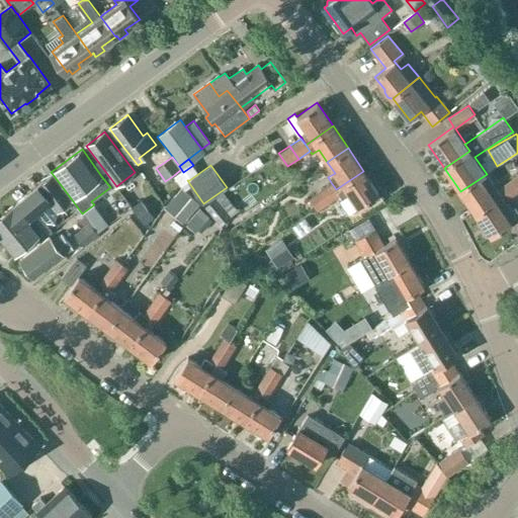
[(181,169),(174,175),(181,185),(187,180),(189,180),(183,172),(181,169)]
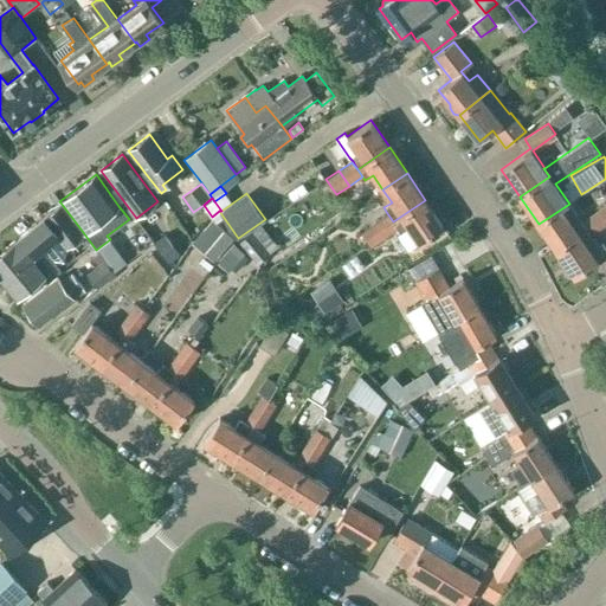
[(443,226),(425,200),(393,221),(399,230),(400,233),(408,227),(419,243),(443,226)]
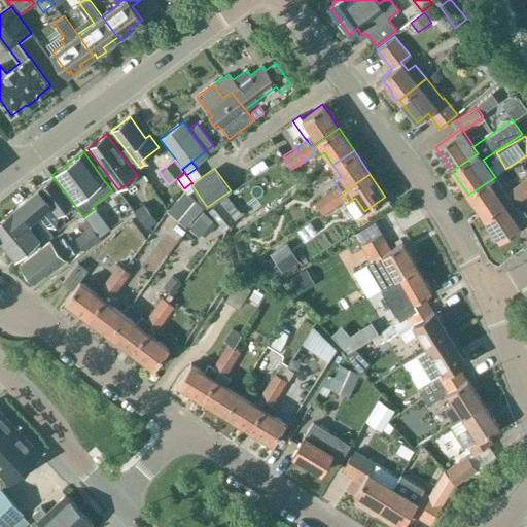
[(53,176),(0,219),(0,239),(15,258),(38,239),(42,243),(54,234),(45,224),(56,225),(57,215),(72,202),(53,176)]
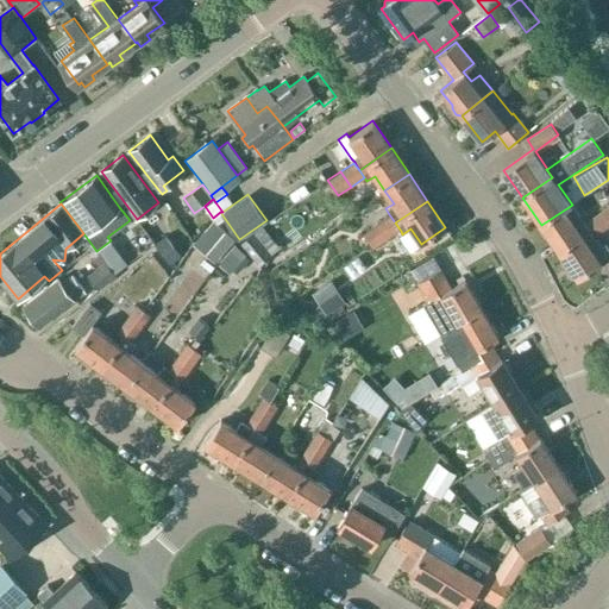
[(585,224),(572,205),(541,225),(558,251),(589,230),(594,237),(608,225),(608,221),(607,218),(604,220),(600,213),(585,224)]
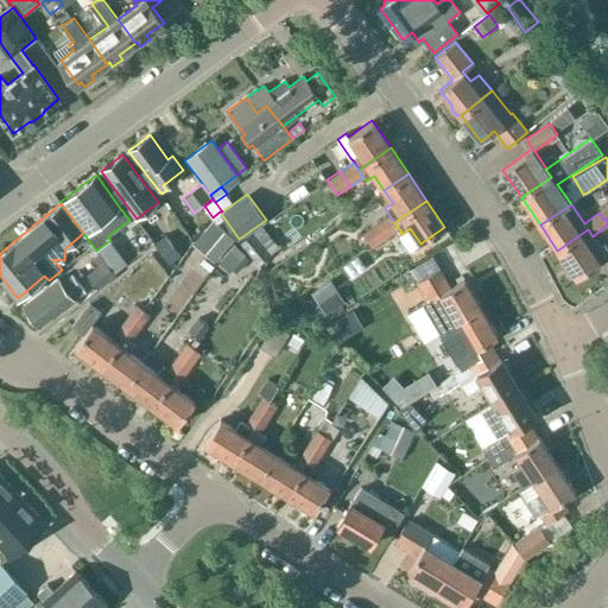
[(400,230),(394,222),(388,214),(375,223),(386,240),(400,230)]
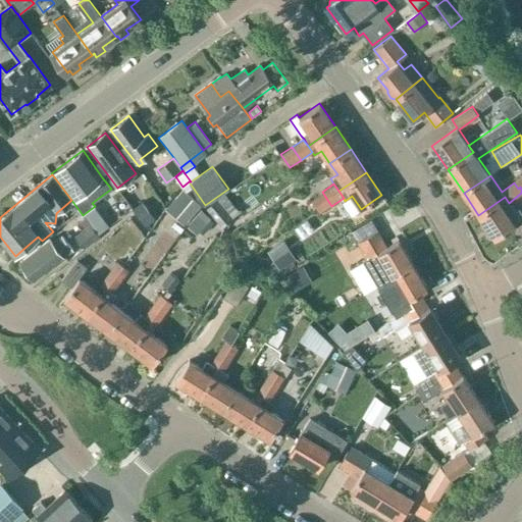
[(183,190),(166,208),(184,224),(201,205),(183,190)]
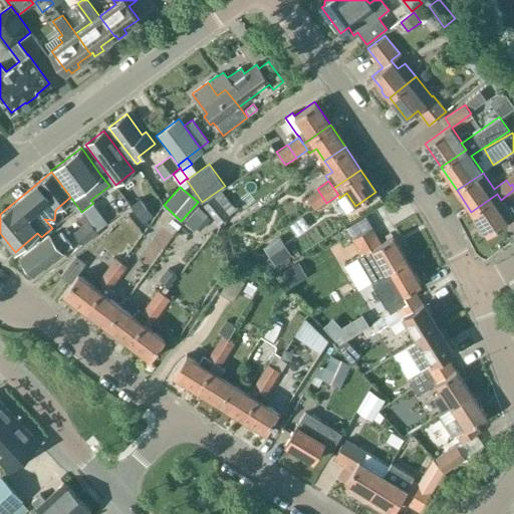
[(326,203),(317,189),(306,196),(315,210),(326,203)]
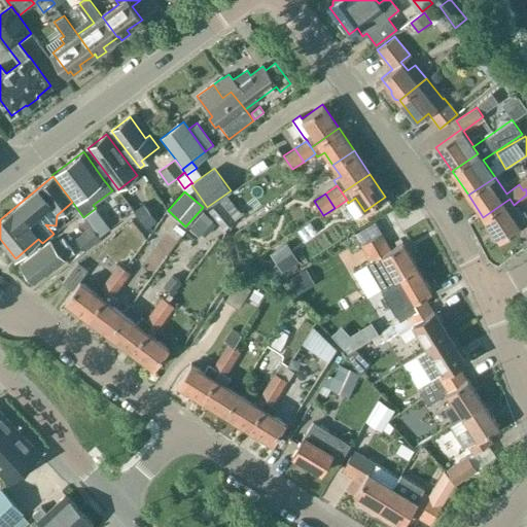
[(514,205),(510,199),(483,217),(499,241),(521,226),(526,221),(526,213),(524,210),(520,213),(514,205)]
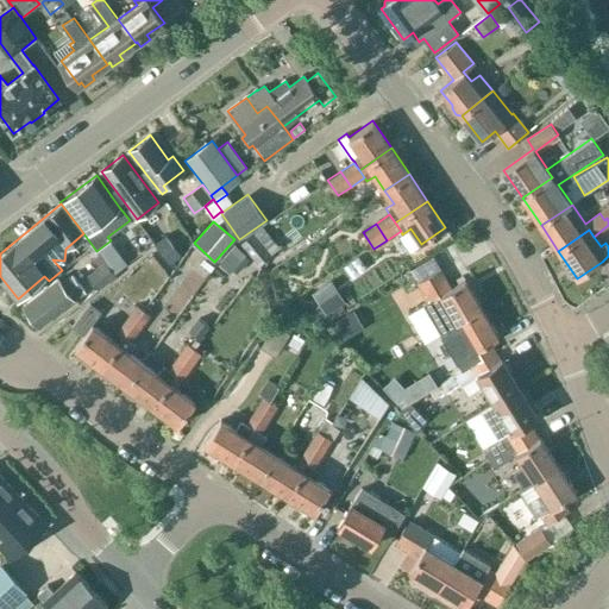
[(258,265),(271,253),(253,233),(240,244),(258,265)]
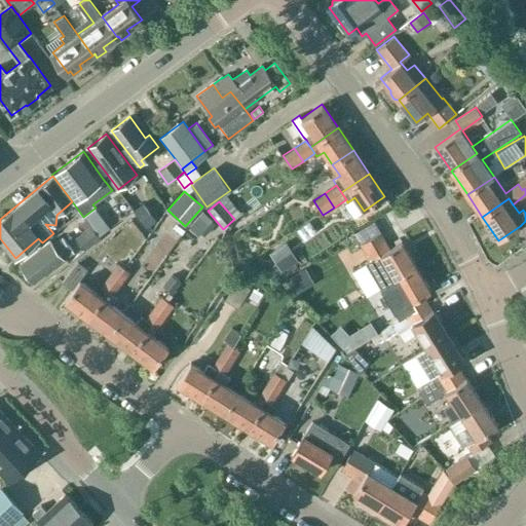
[(145,203),(135,211),(147,228),(157,221),(145,203)]
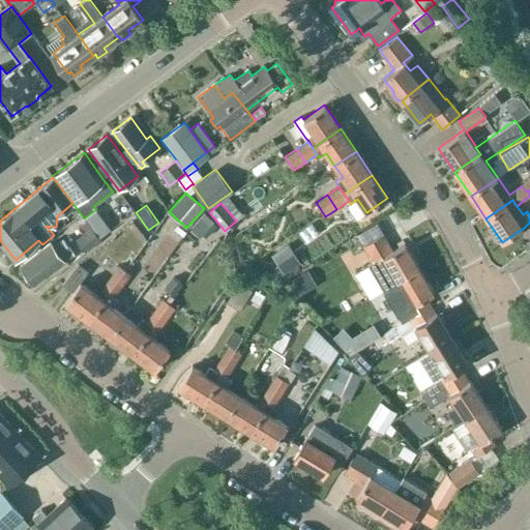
[(93,222),(91,224),(100,237),(102,236),(110,230),(99,216),(93,222)]
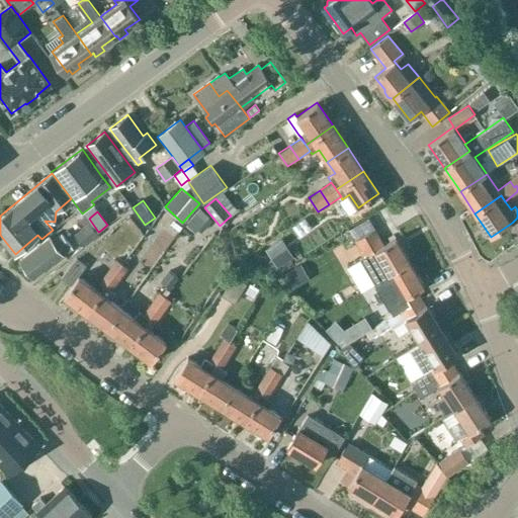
[(365,219),(348,229),(355,240),(372,230),(365,219)]
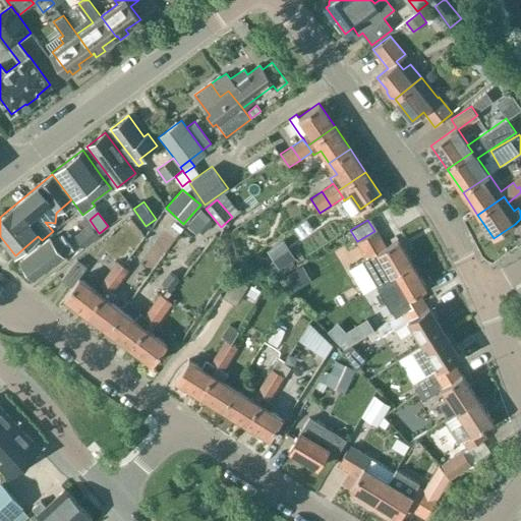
[(93,225),(76,238),(83,247),(100,235),(93,225)]
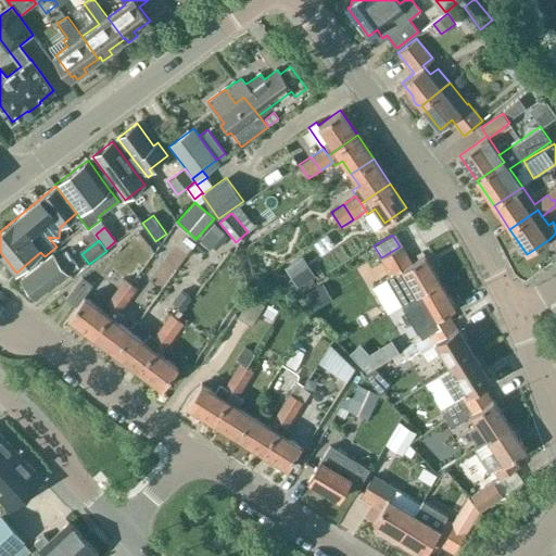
[(386,278),(373,286),(388,312),(401,304),(417,294),(440,281),(425,255),(412,263),(402,245),(400,247),(381,257),(391,275),(386,278)]
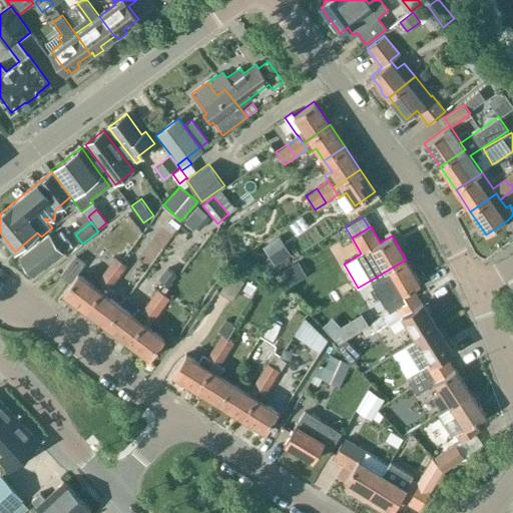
[(49,234),(20,258),(33,275),(71,244),(61,231),(52,238),(49,234)]
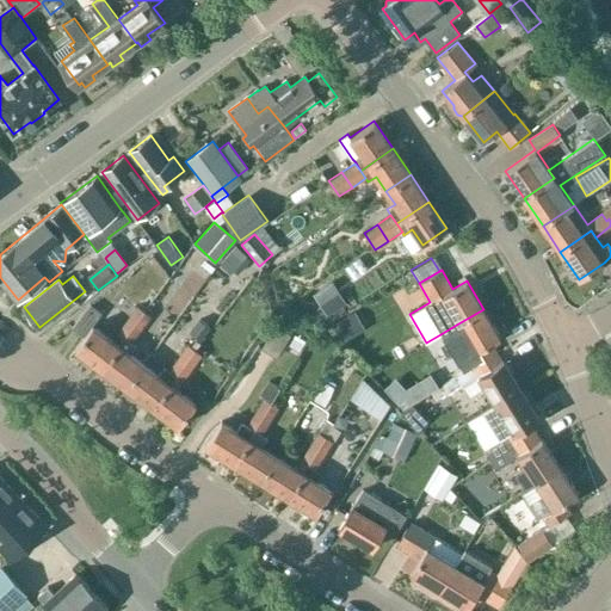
[(327,285),(314,294),(327,313),(340,303),(327,285)]
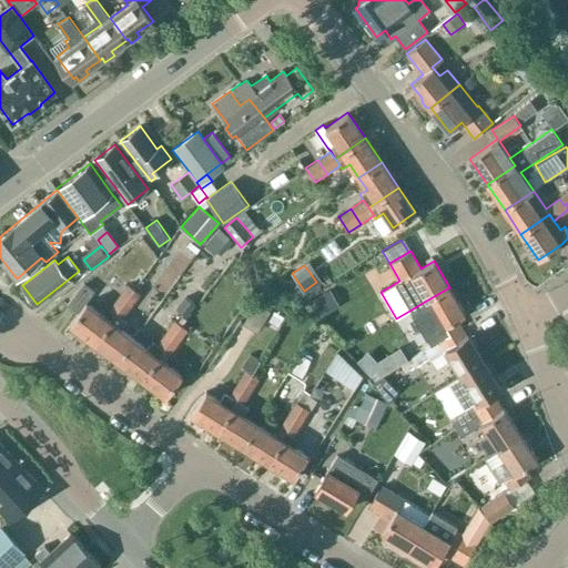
[(78,313),(70,324),(94,343),(111,321),(87,303),(95,291),(85,283),(68,304),(78,313)]
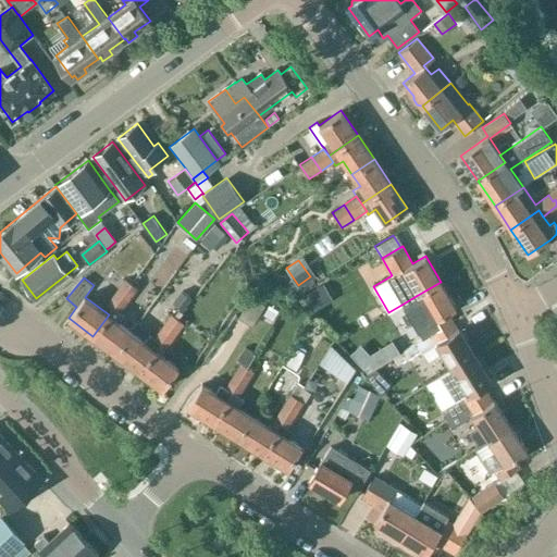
[(126,280),(118,292),(128,300),(138,288),(126,280)]
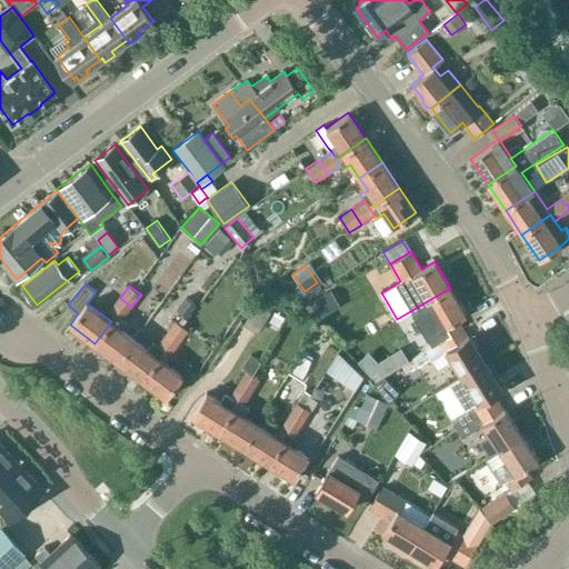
[(427,301),(410,311),(431,347),(440,341),(462,328),(457,319),(466,313),(450,288),(427,301)]
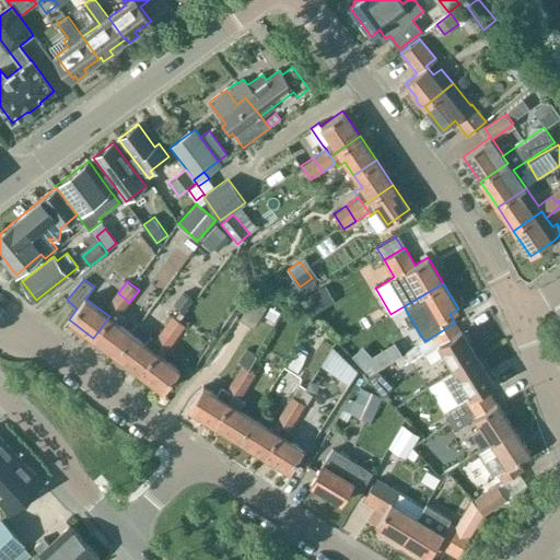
[(308,295),(306,296),(315,311),(328,303),(319,289),(308,295)]
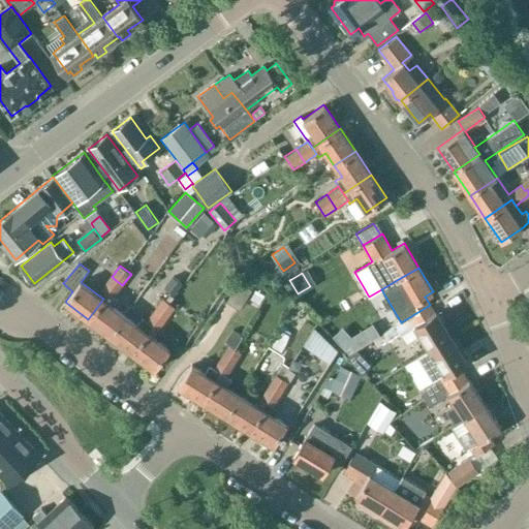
[(103,288),(109,292),(114,297),(122,285),(112,277),(103,288)]
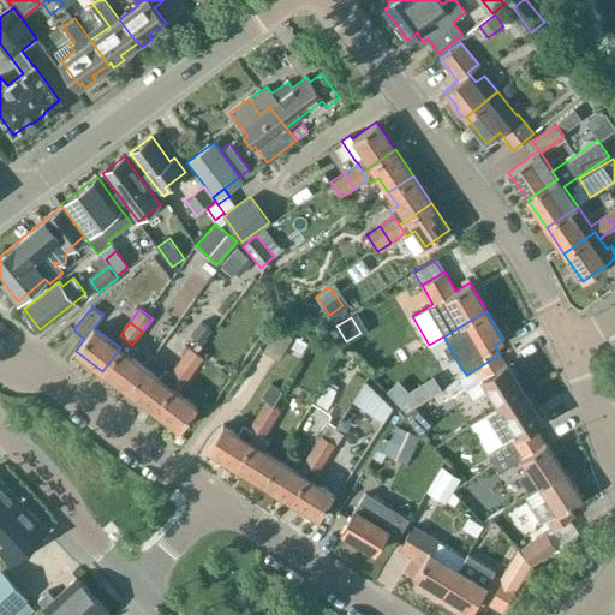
[(203,322),(192,335),(203,344),(214,329),(203,322)]
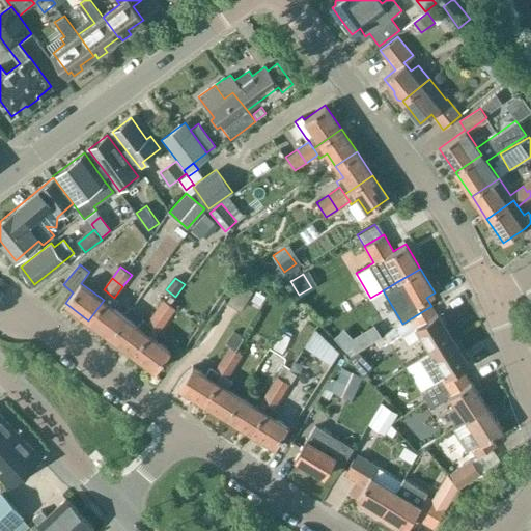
[(104,300),(88,320),(110,337),(126,316),(113,307),(117,300),(114,298),(109,294),(104,300)]
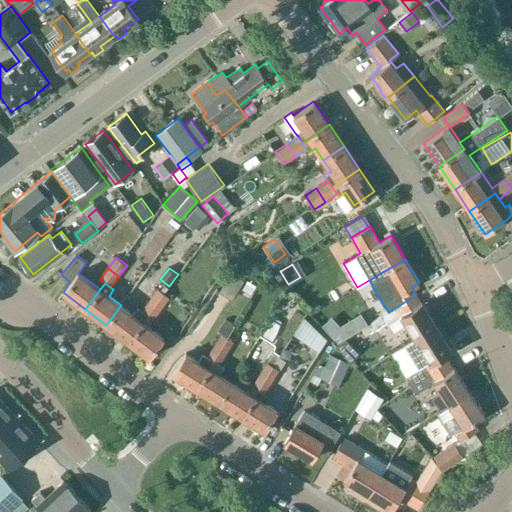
[(158,289),(150,300),(160,308),(169,297),(158,289)]
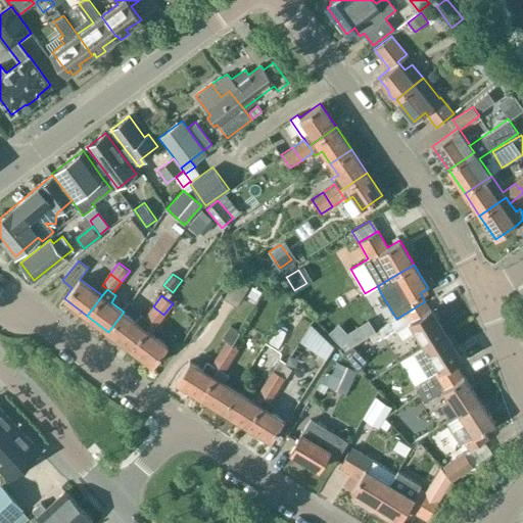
[(390,323),(379,329),(383,337),(410,322),(425,345),(445,332),(431,308),(430,310),(425,301),(405,314),(396,319),(390,323)]
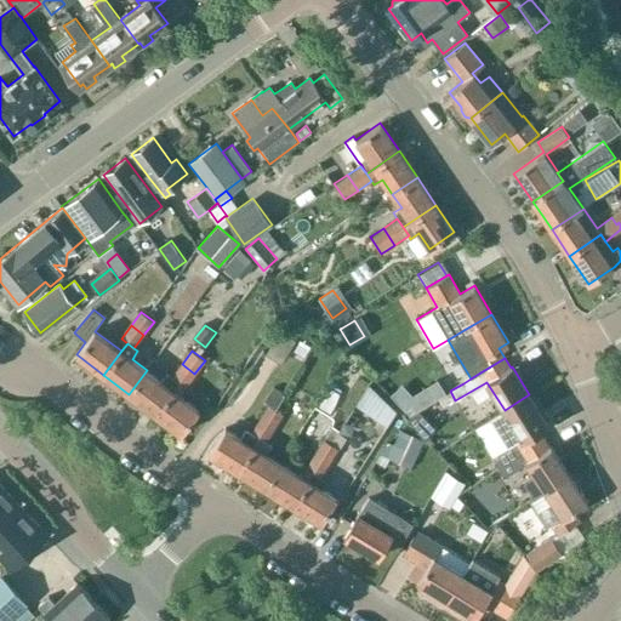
[(182,364),(172,377),(178,382),(184,386),(194,374),(182,364)]
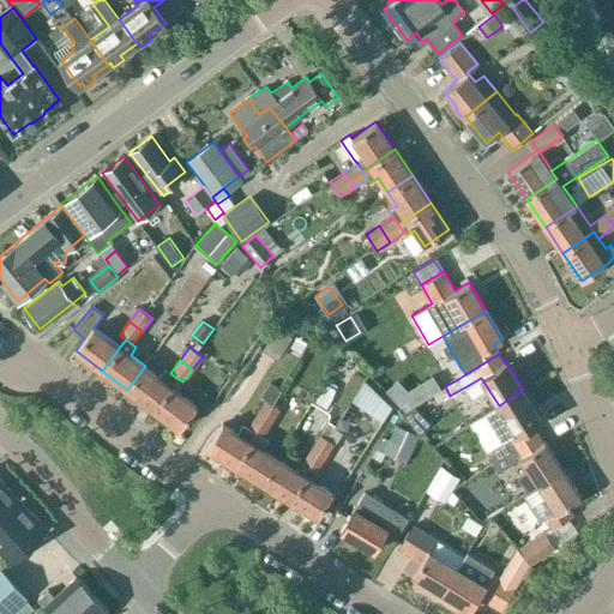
[(145,366),(127,390),(152,409),(176,378),(170,373),(166,369),(160,377),(145,366)]
